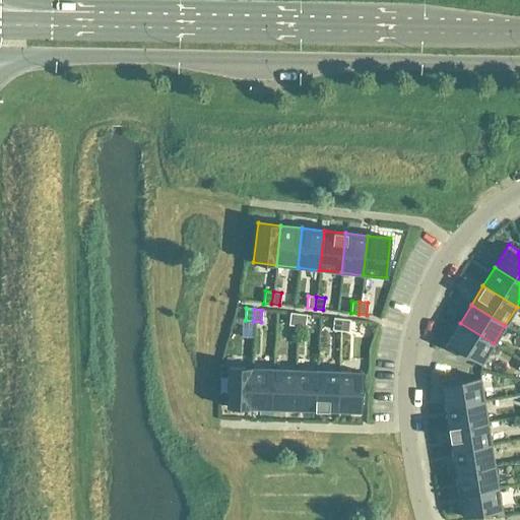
[(297,326),(298,314),(289,313),(288,325),(297,326)]
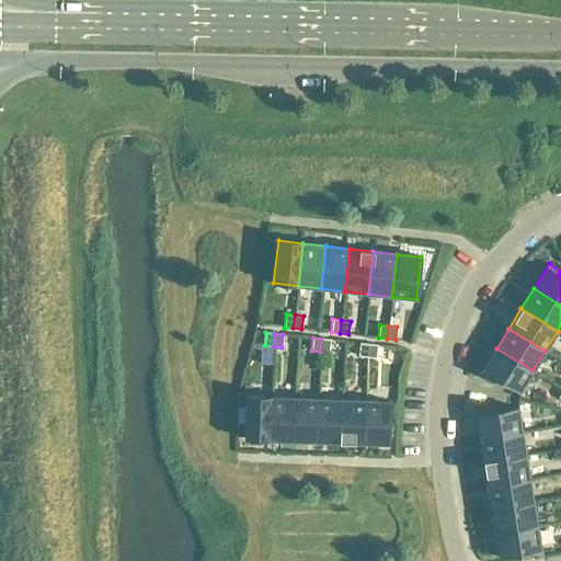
[(330,340),(321,339),(320,352),(329,353),(330,340)]
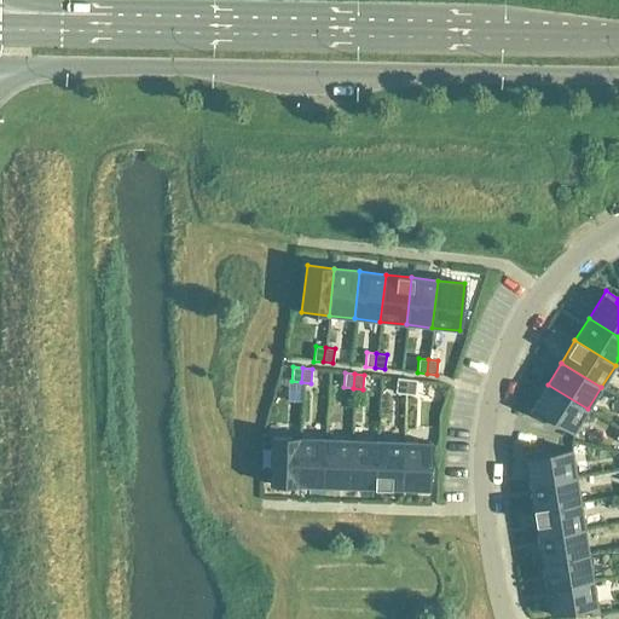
[(405,394),(406,380),(397,379),(395,393),(405,394)]
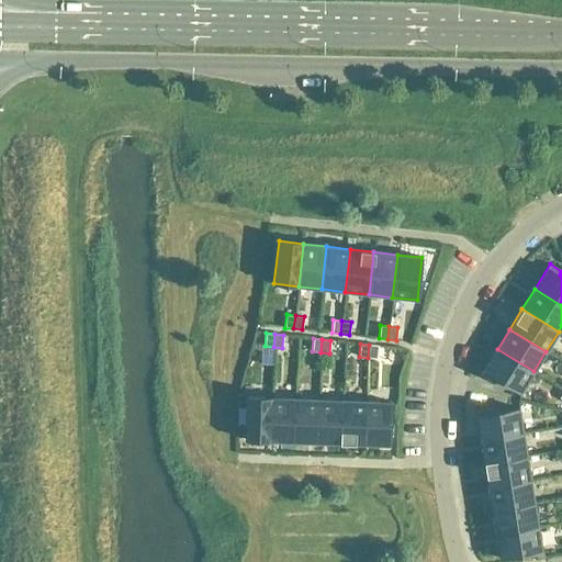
[(378,346),(369,345),(368,358),(377,359),(378,346)]
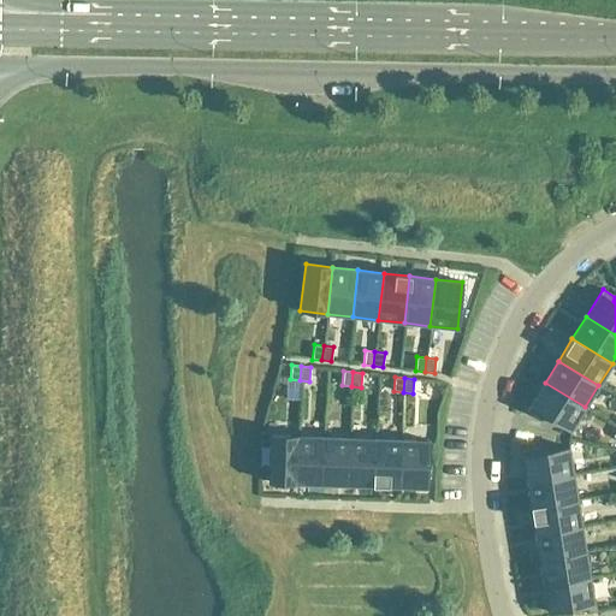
[(585,407),(545,383),(528,409),(542,418),(544,414),(570,431),(585,407)]
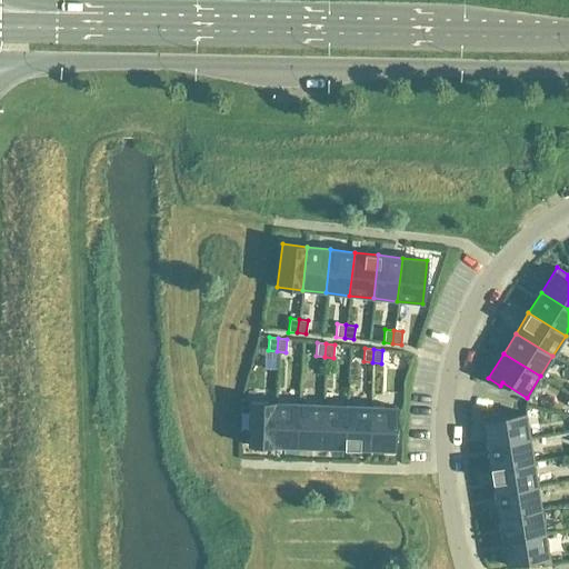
[(273,447),(275,402),(249,402),(248,446),(273,447)]
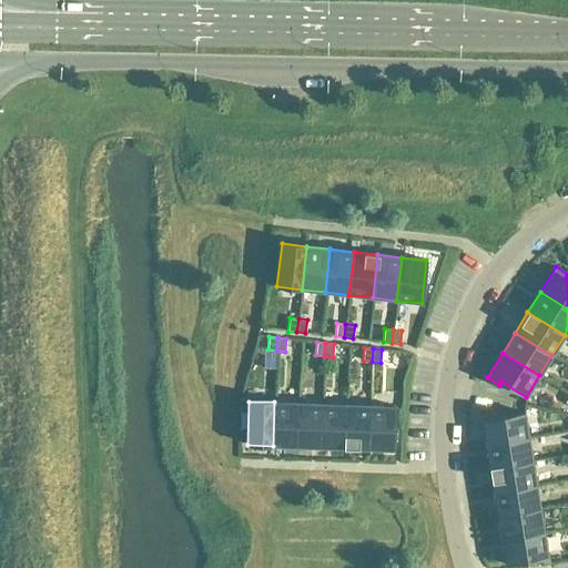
[(296,446),(298,403),(274,402),(273,446),(296,446)]
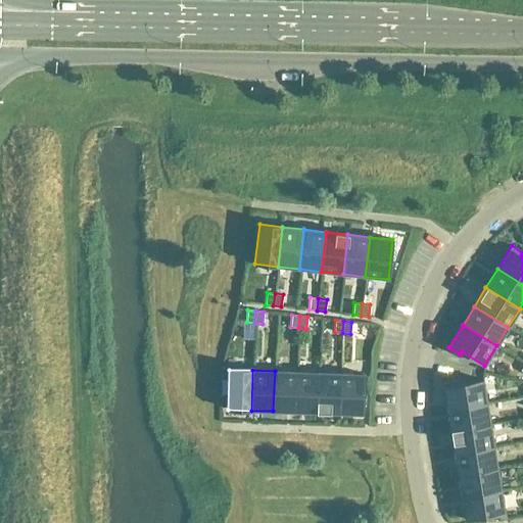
[(295,412),(296,372),(275,371),(273,411),(295,412)]
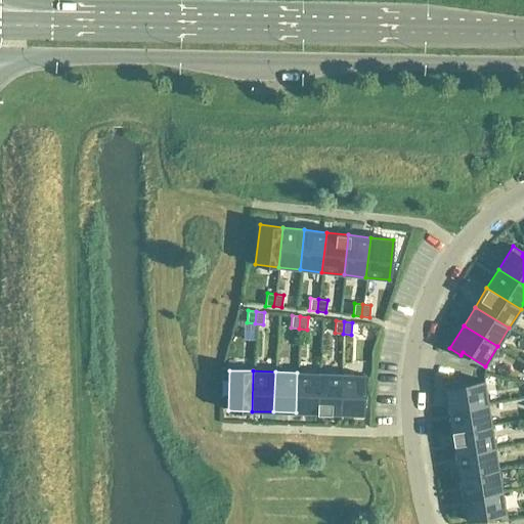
[(317,413),(319,374),(297,373),(296,412),(317,413)]
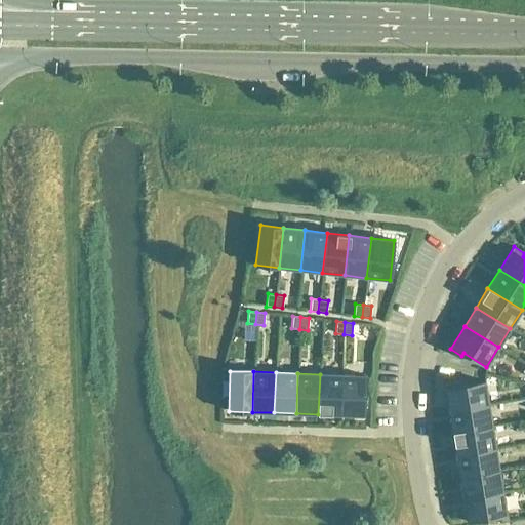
[(340,415),(341,374),(320,374),(318,414),(340,415)]
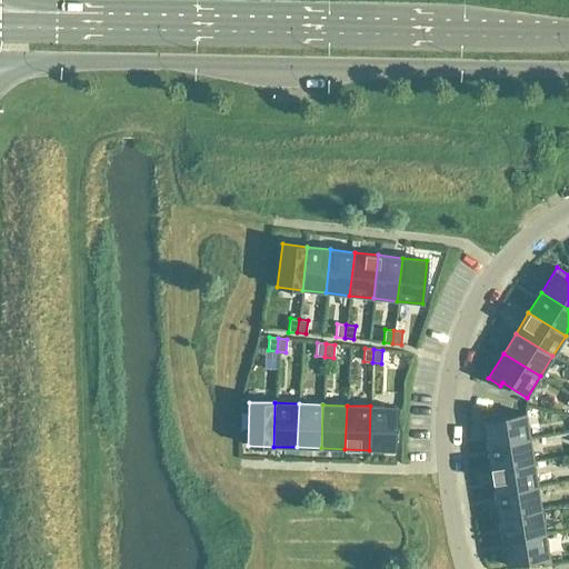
[(396,407),(370,406),(369,450),(395,450),(396,407)]
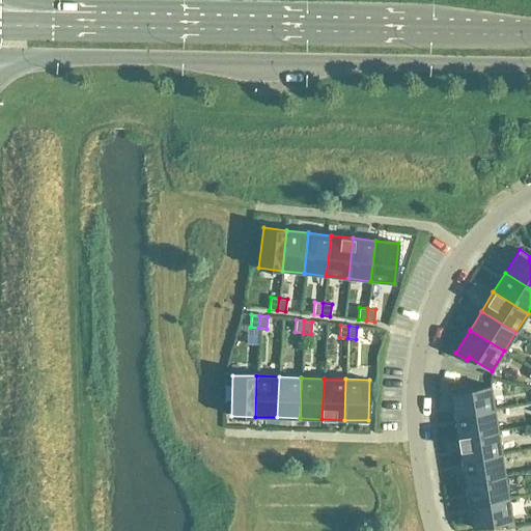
[(449,388),(454,416),(494,409),(491,386),(464,390),(463,386),(449,388)]
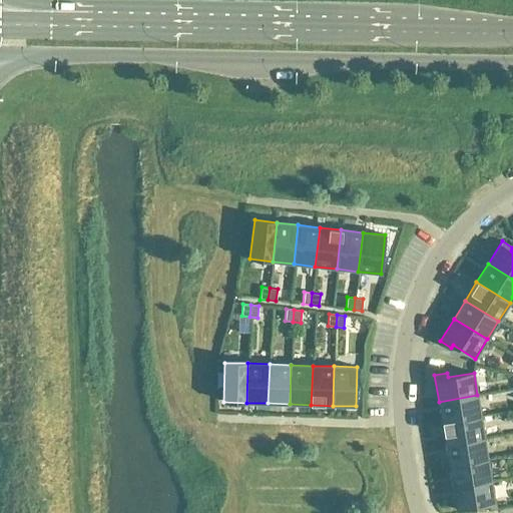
[(481,417),(477,395),(439,402),(442,423),(481,417)]
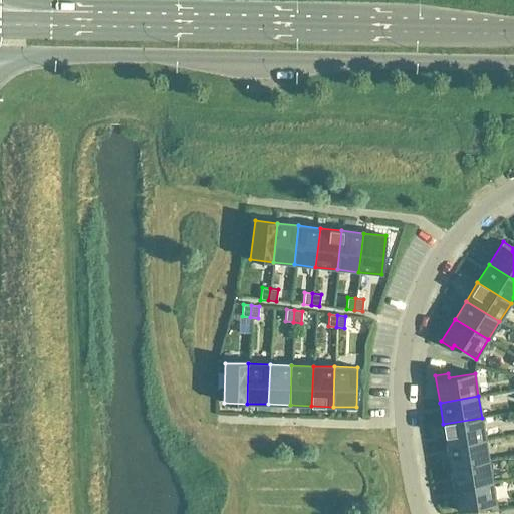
[(485,439),(482,418),(443,424),(446,445),(485,439)]
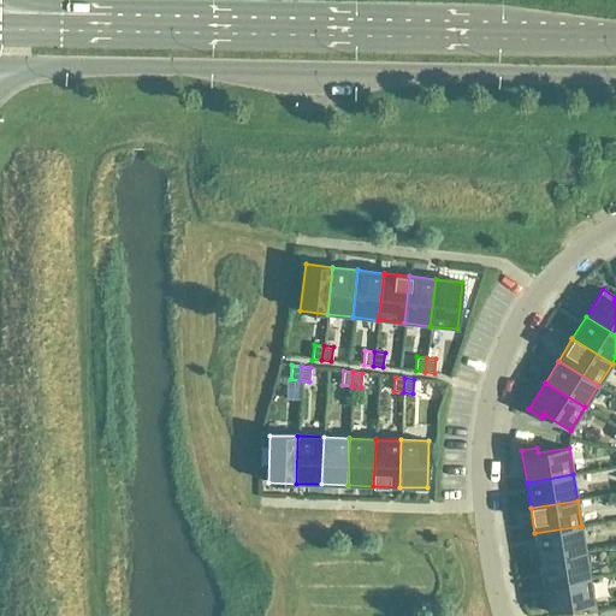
[(585,551),(581,526),(534,533),(539,560),(585,551)]
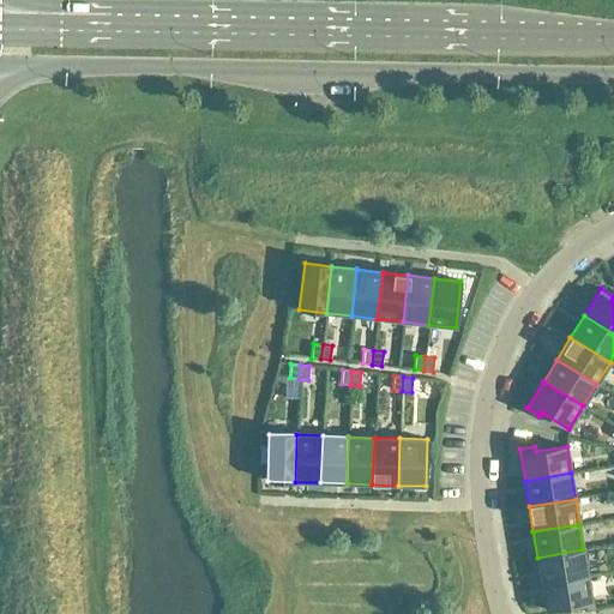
[(588,576),(583,549),(537,558),(541,583),(588,576)]
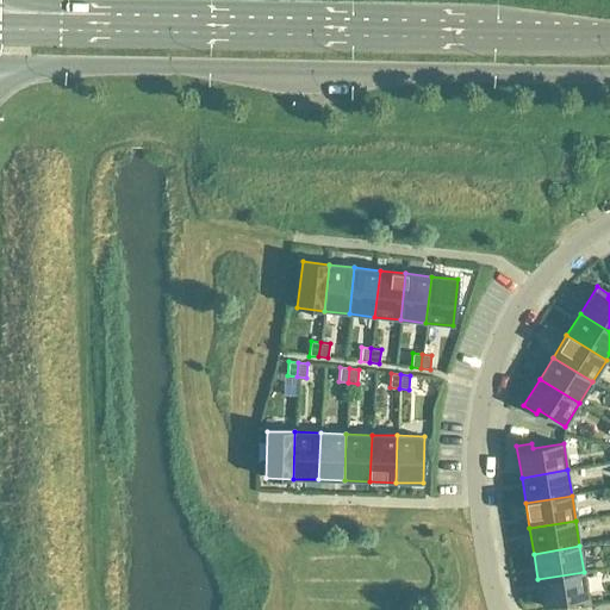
[(587,598),(584,572),(537,579),(542,605),(587,598)]
